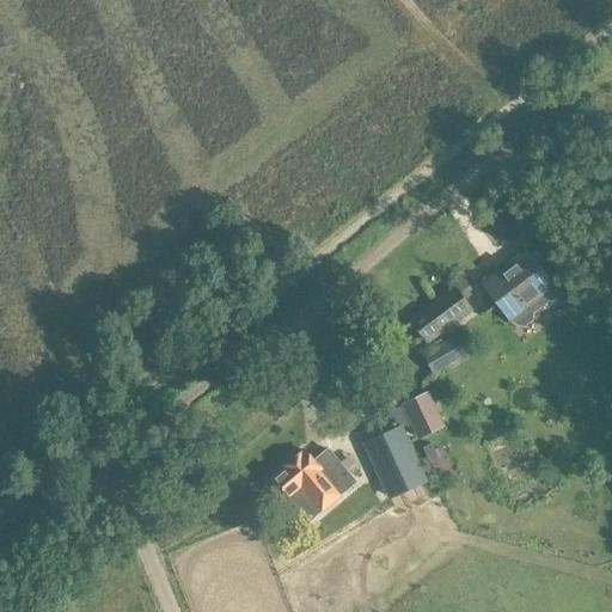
[(555,287),(526,250),(481,285),(510,323),(512,322),(515,325),(520,328),(525,328),(533,320),(533,314),(528,308),(555,287)]
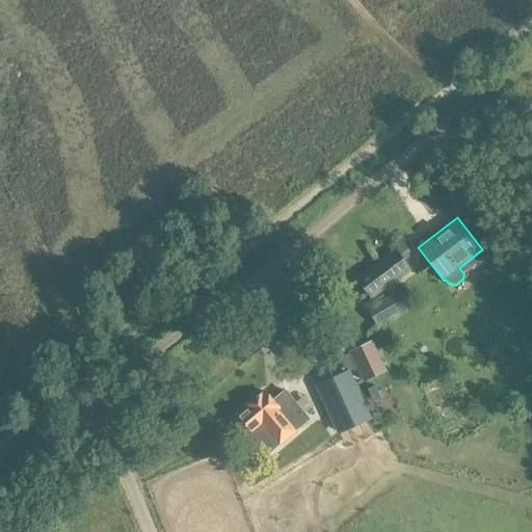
[(393,246),(396,251),(357,278),(370,297),(407,270),(401,262),(409,256),(399,242),(393,246)]
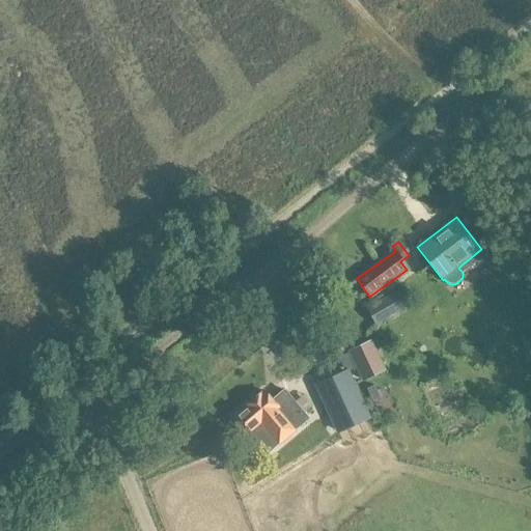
[(375,325),(413,304),(404,288),(367,309),(375,325)]
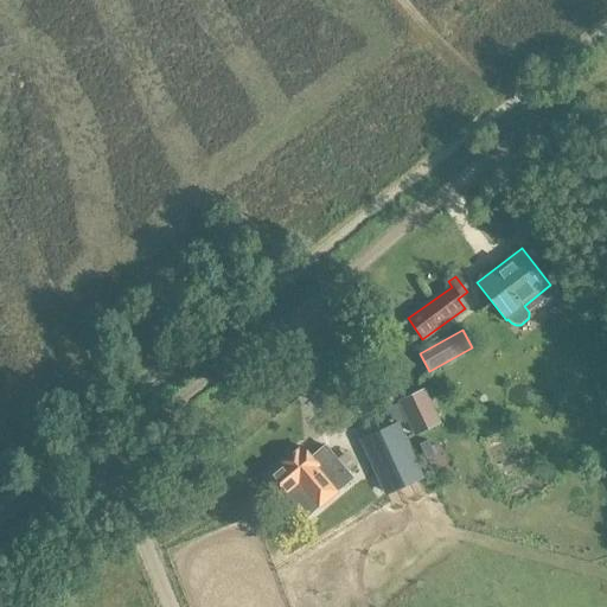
[(442,423),(426,389),(400,401),(416,435),(442,423)]
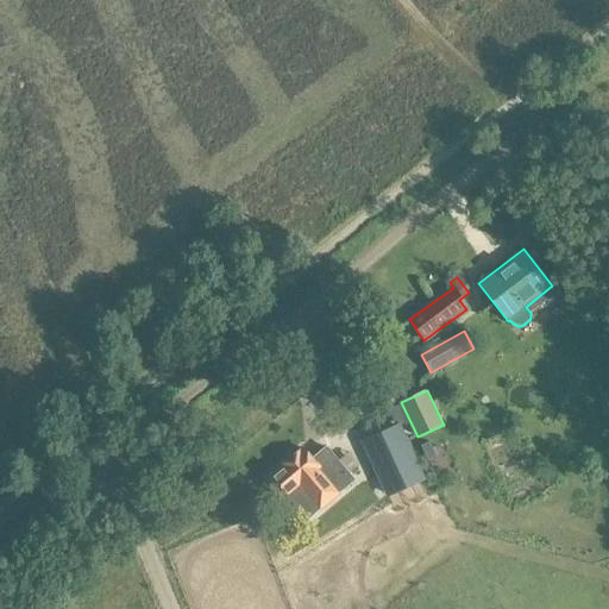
[(425,479),(400,422),(360,440),(387,497),(425,479)]
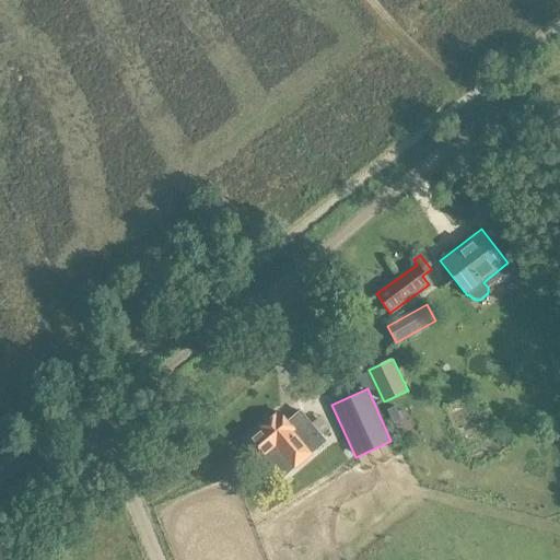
[(280,413),(247,441),(261,458),(276,447),(293,468),(312,453),(294,432),(295,432),(280,413)]
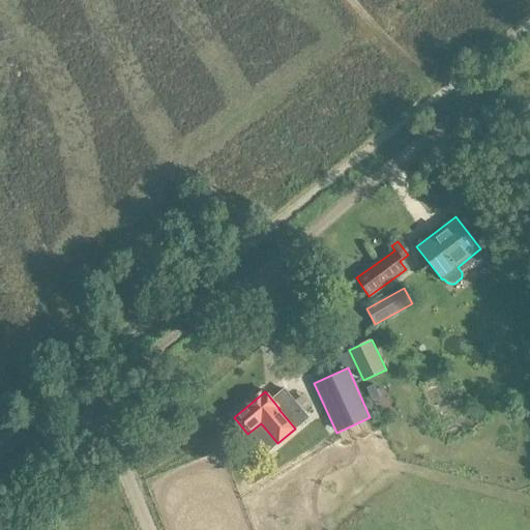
[(429,408),(437,428),(454,419),(446,401),(429,408)]
